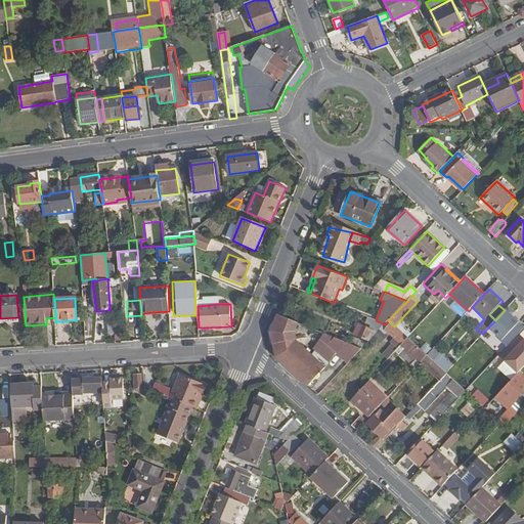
[(278,314),(271,333),(274,345),(297,341),(293,320),(278,314)]
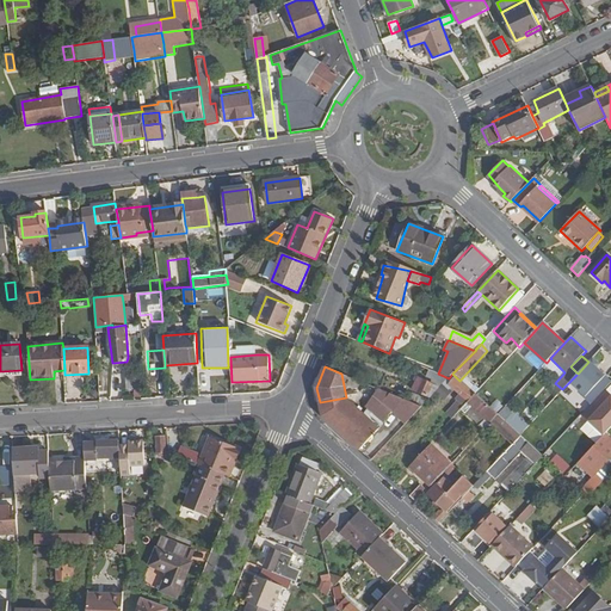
[(425,380),(418,377),(408,400),(423,406),(434,393),(443,383),(449,378),(438,374),(433,371),(430,370),(425,380)]
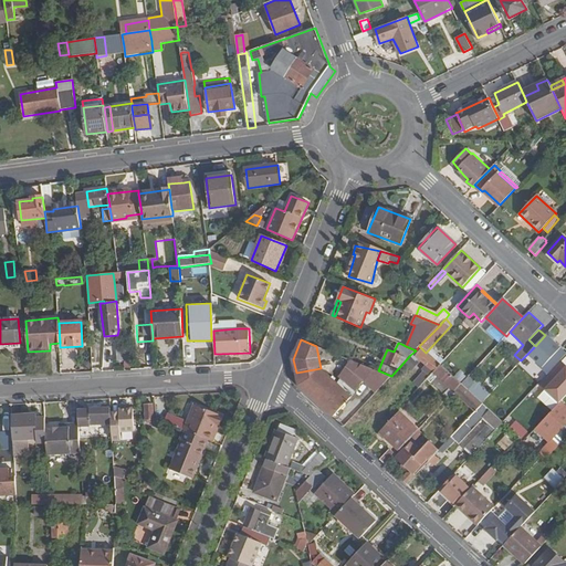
[(194,344),(184,344),(184,358),(194,358),(194,344)]
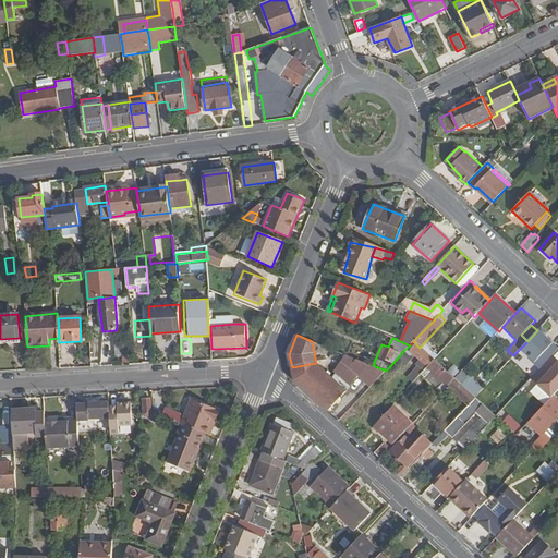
[(415,343),(409,351),(420,360),(427,366),(434,360),(420,348),(415,343)]
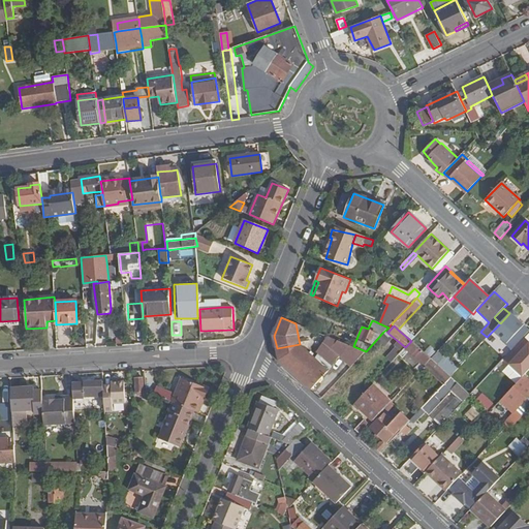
[(109,327),(109,336),(123,336),(123,327),(109,327)]
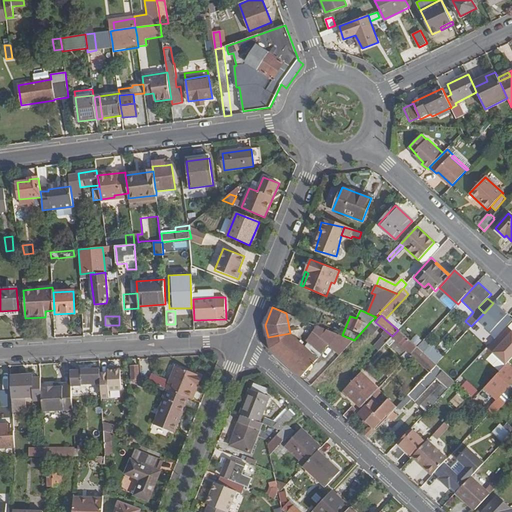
[(379,328),(371,321),(364,329),(372,335),(379,328)]
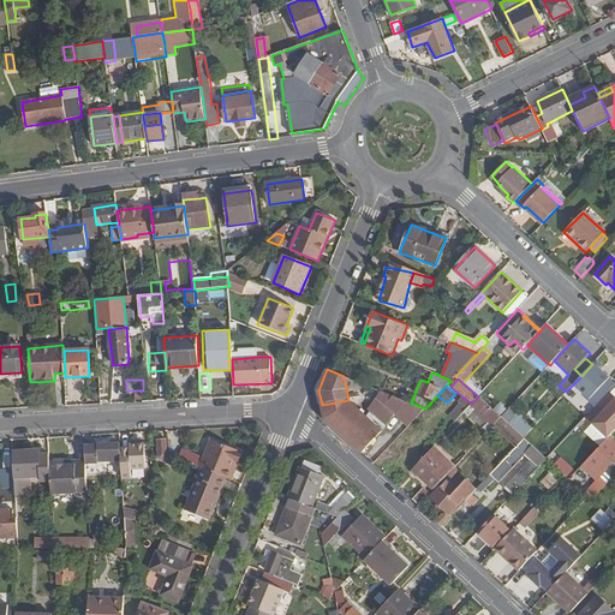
[(411,402),(381,390),(374,401),(375,402),(394,416),(402,422),(411,402)]
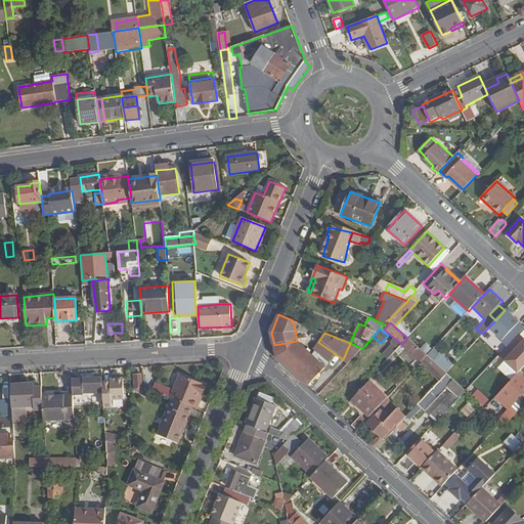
[(401,344),(394,338),(390,342),(391,344),(382,354),(388,359),(395,350),(401,344)]
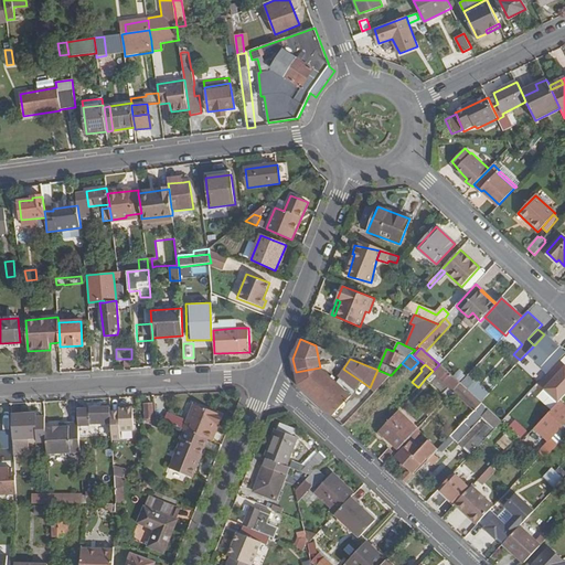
[(433,371),(426,377),(447,397),(454,391),(461,383),(452,375),(439,364),(433,371)]
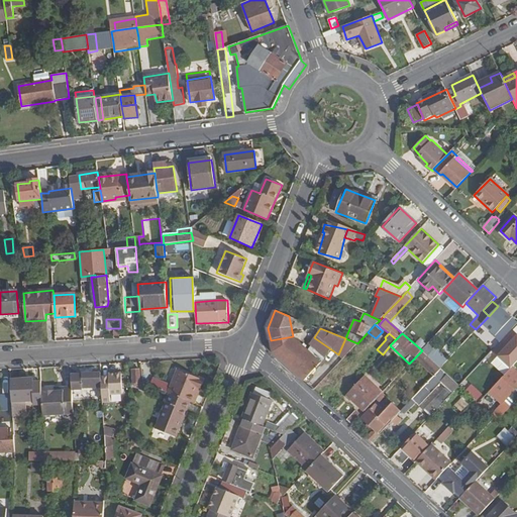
[(509,347),(494,333),(479,350),(495,364),(509,347)]
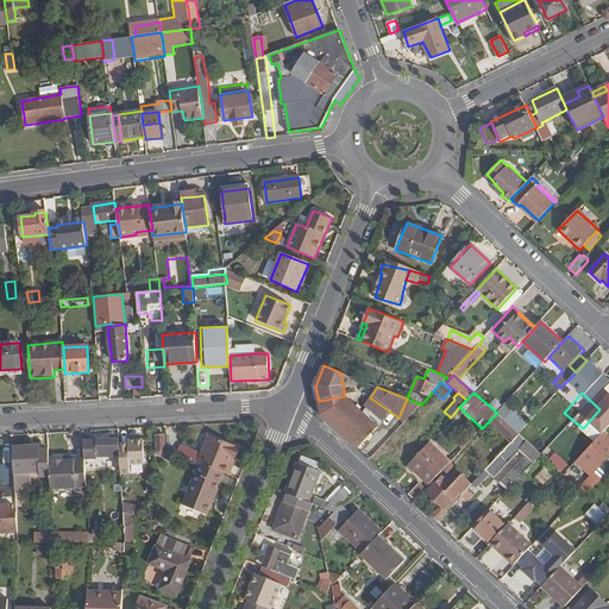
[(319,401),(321,414),(358,449),(378,427),(345,396),(319,401)]
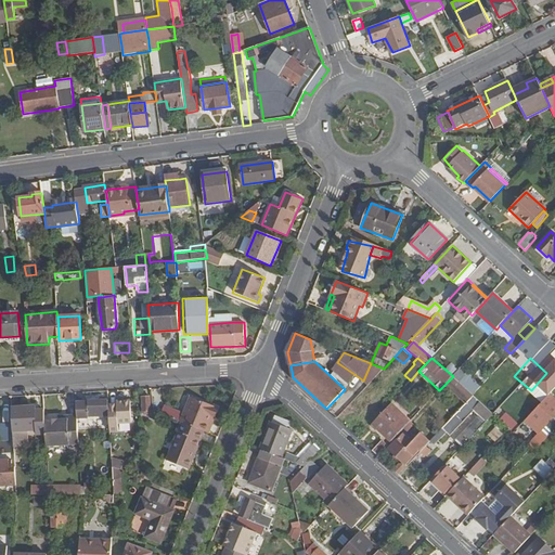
[(450,362),(444,369),(453,376),(459,370),(450,362)]
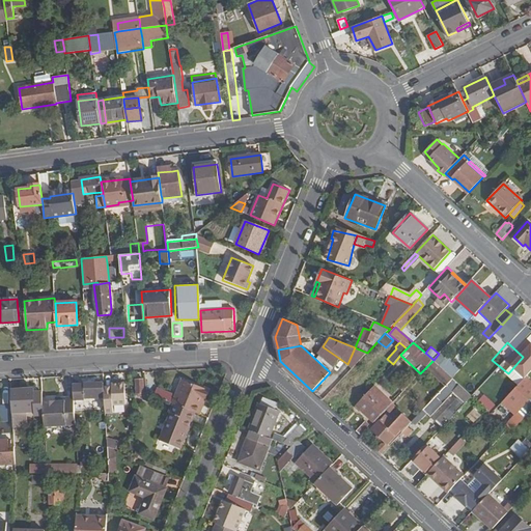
[(324,347),(318,354),(335,366),(340,359),(324,347)]
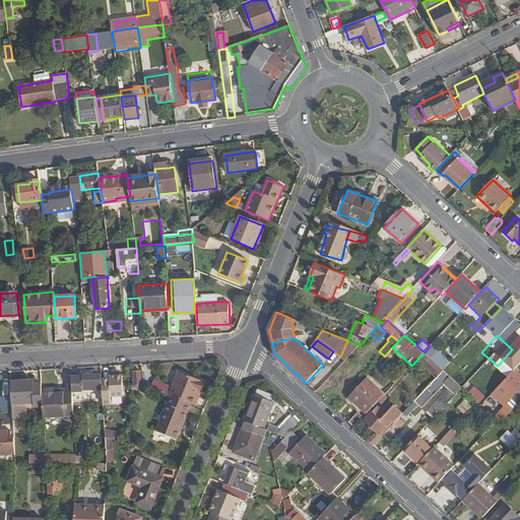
[(430,346),(425,352),(443,370),(449,364),(430,346)]
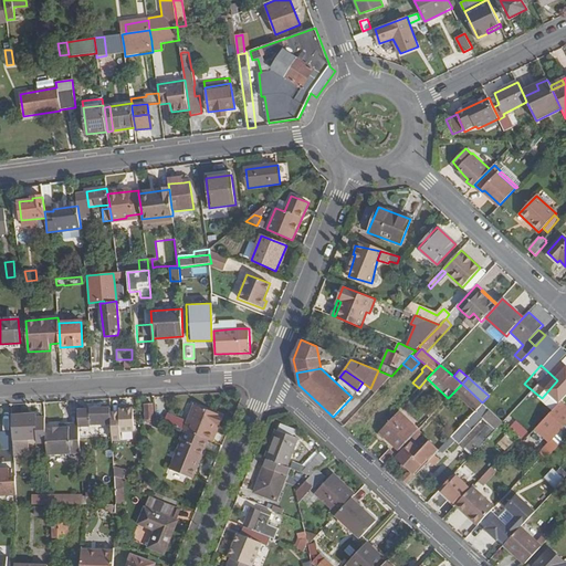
[(462,384),(454,391),(474,411),(482,402),(462,384)]
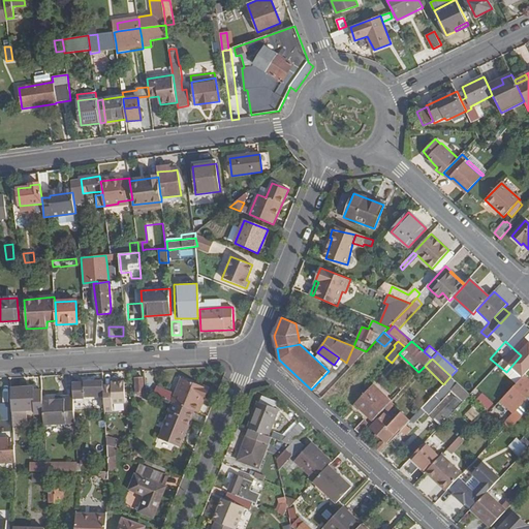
[(400,385),(403,389),(415,375),(411,372),(400,385)]
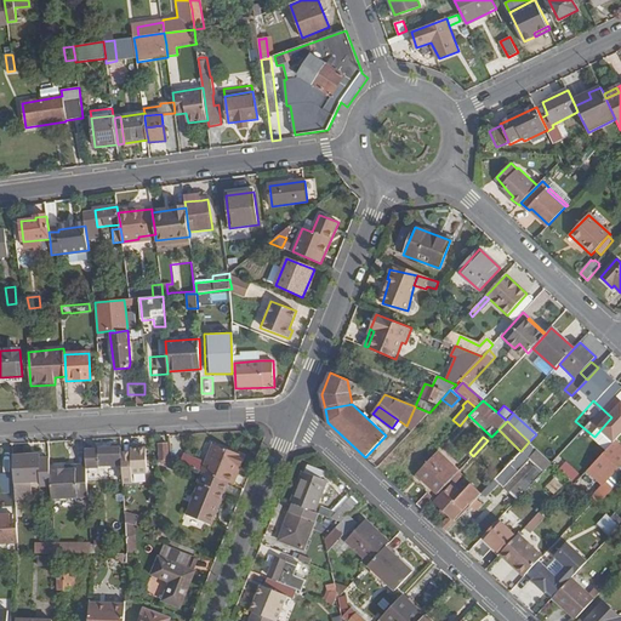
[(587,471),(602,484),(590,499),(596,503),(598,506),(620,480),(620,445),(615,440),(587,471)]
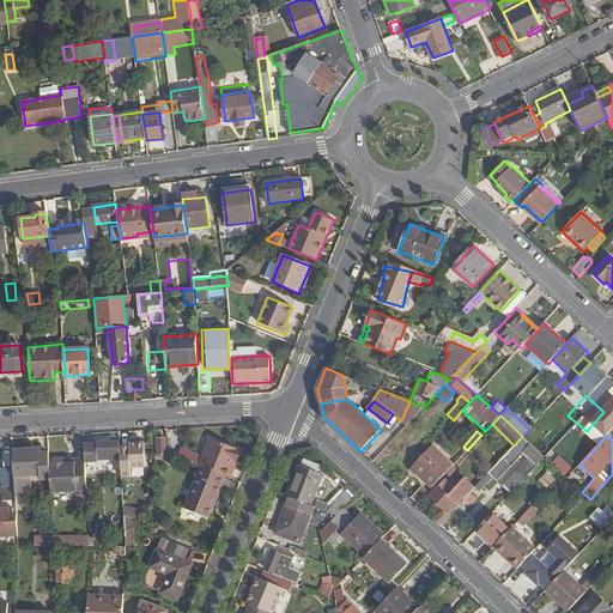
[(530,459),(504,486),(513,493),(530,474),(546,457),(522,436),(514,445),(475,486),(480,491),(485,486),(495,477),(498,479),(523,453),(530,459)]
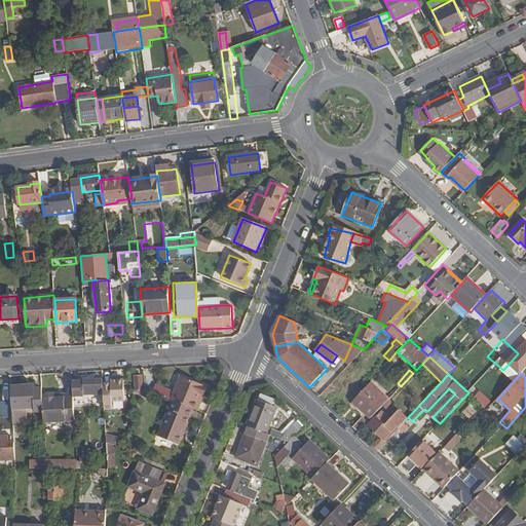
[(134,377),(136,389),(144,388),(143,376),(134,377)]
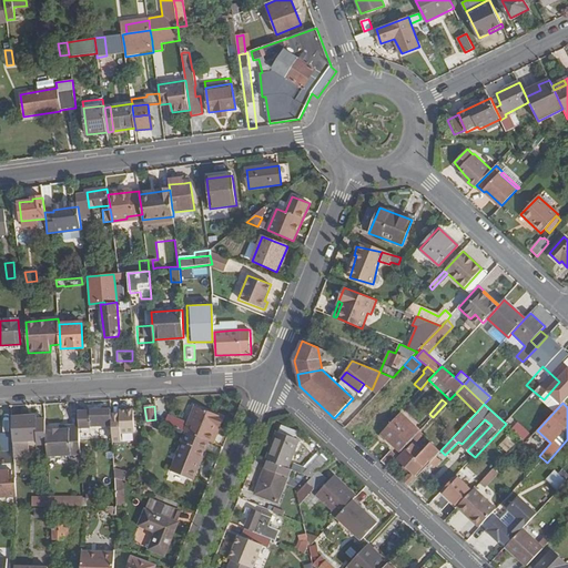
[(195,406),(189,424),(185,432),(186,432),(209,442),(213,443),(216,435),(214,433),(217,426),(221,417),(195,406)]
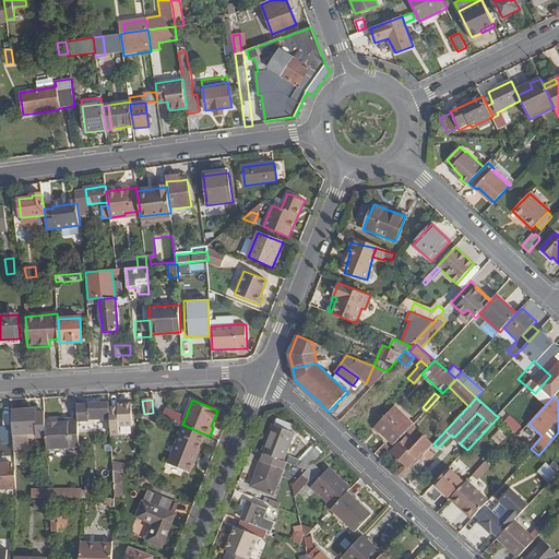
[(109,408),(109,402),(88,403),(88,404),(76,405),(78,418),(78,420),(90,420),(90,418),(110,417),(109,408)]
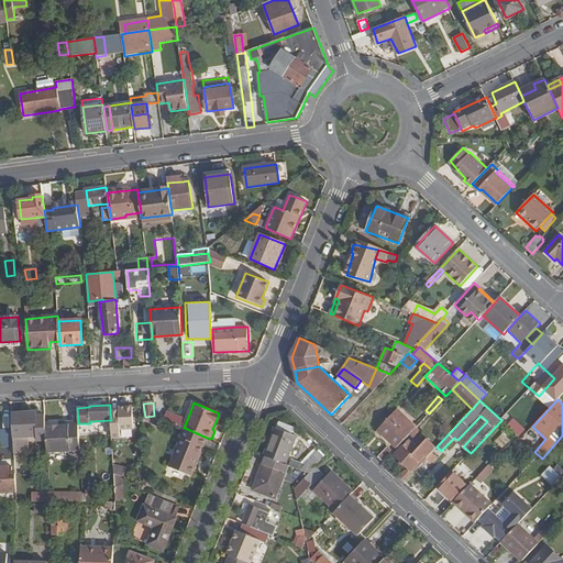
[(119,411),(110,411),(111,420),(111,422),(111,434),(120,433),(119,429),(133,428),(132,408),(119,408),(119,411)]
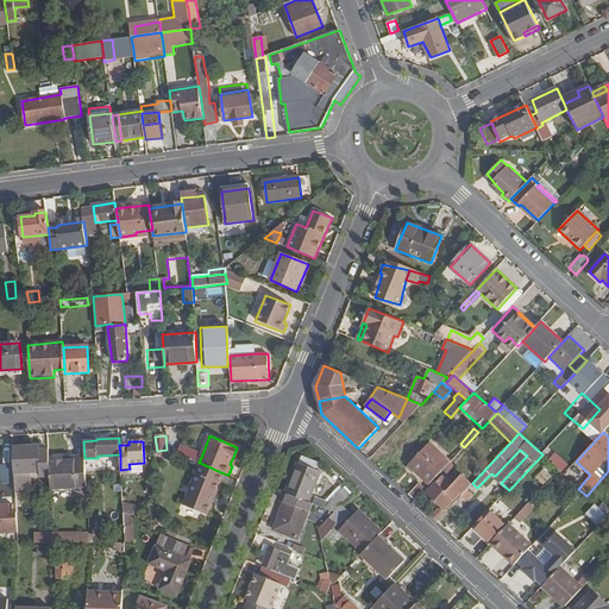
[(431,444),(409,466),(429,484),(443,470),(450,463),(450,462),(431,444)]
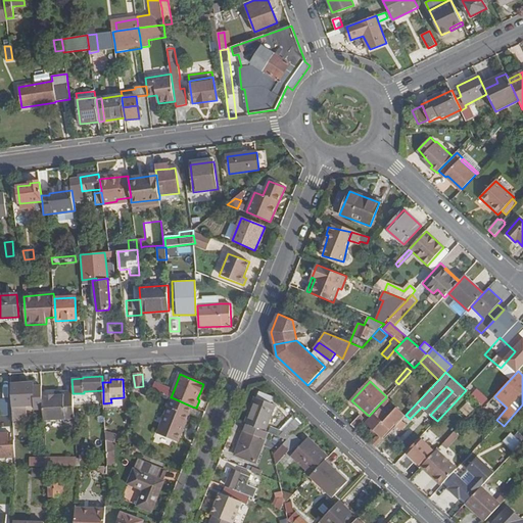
[(33,382),(11,384),(12,399),(12,408),(34,407),(35,410),(43,410),(42,398),(42,396),(42,386),(34,386),(33,382)]
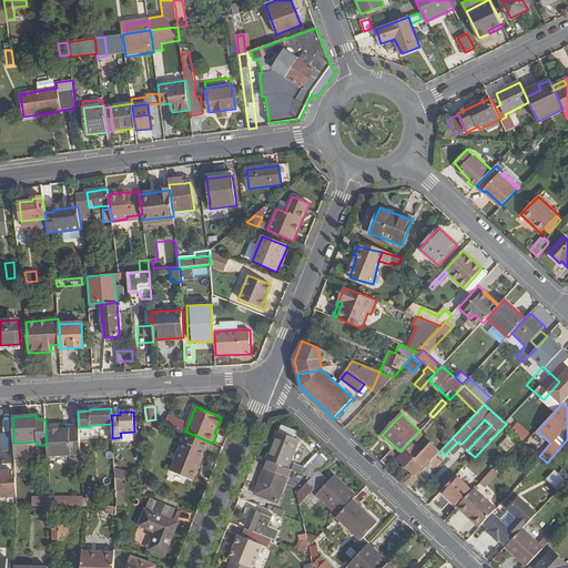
[(181,421),(168,416),(164,424),(178,429),(181,421)]
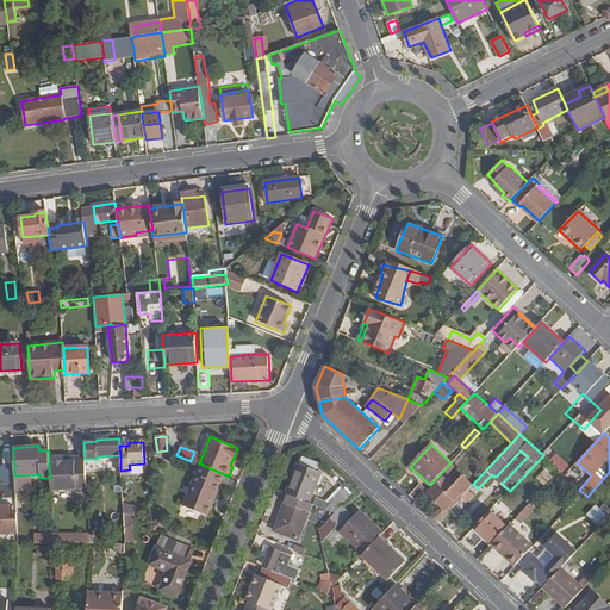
[(166,458),(174,461),(176,455),(168,452),(166,458)]
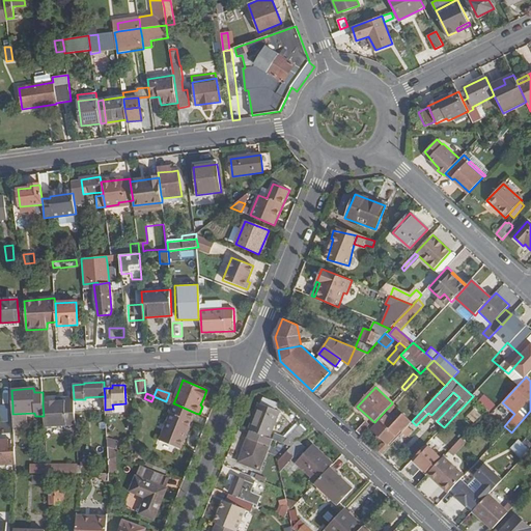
[(176,396),(169,393),(166,401),(173,403),(176,396)]
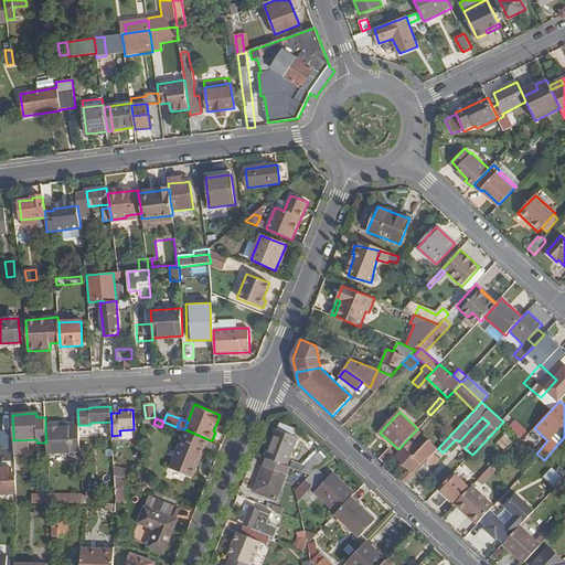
[(514,419),(508,426),(520,438),(525,432),(514,419)]
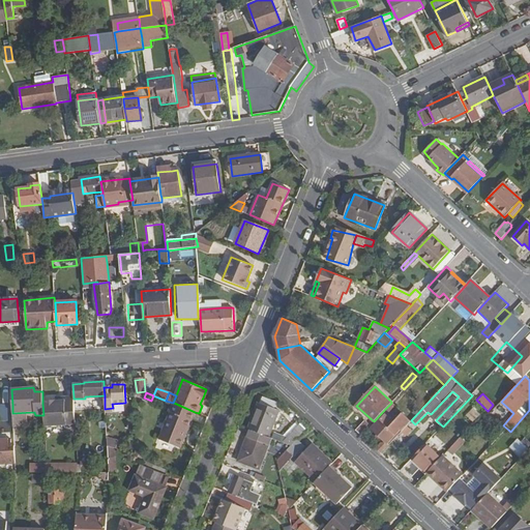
[(75,423),(74,400),(56,401),(42,402),(42,404),(43,415),(43,425),(75,423)]
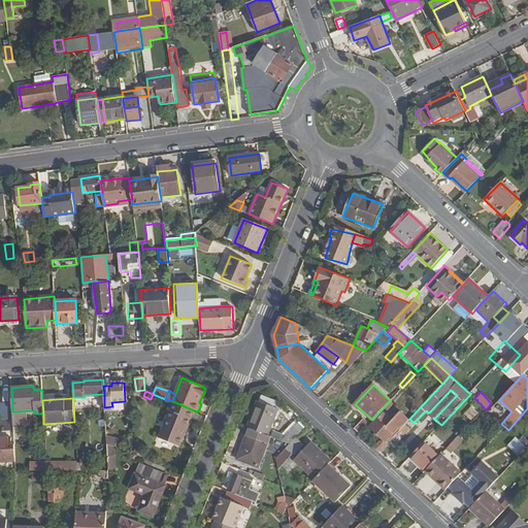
[(268,436),(278,409),(273,407),(275,403),(264,398),(262,403),(257,401),(248,428),(250,429),(268,436)]
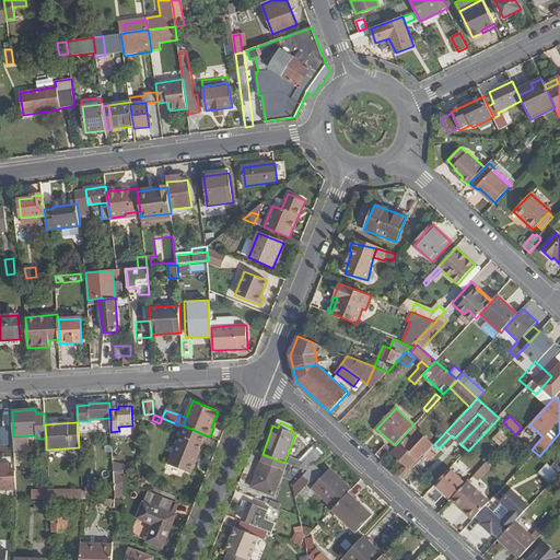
[(167,464),(190,474),(195,463),(194,462),(196,454),(198,455),(206,435),(184,426),(167,464)]
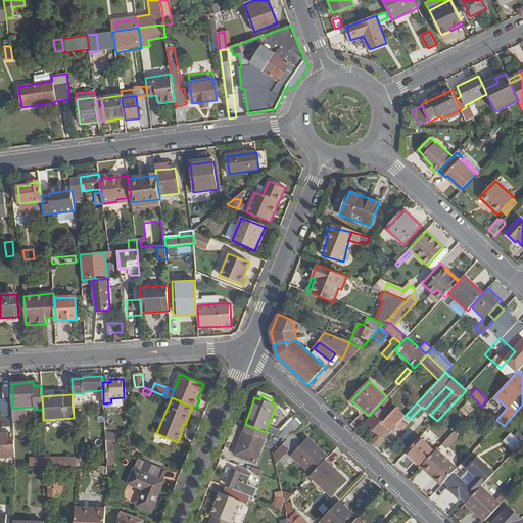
[(390,400),(386,397),(380,403),(384,408),(390,400)]
